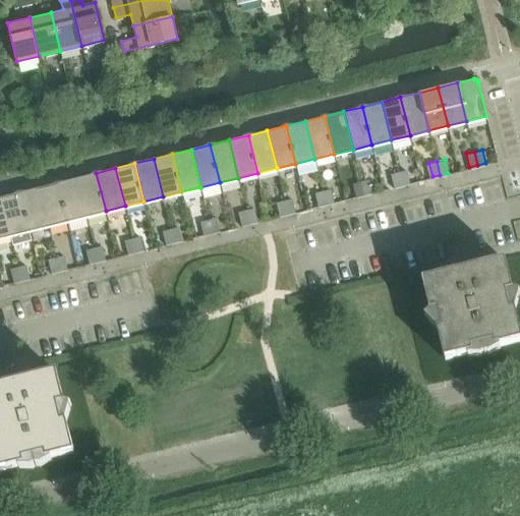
[(398,170),(402,184),(410,182),(406,168),(398,170)]
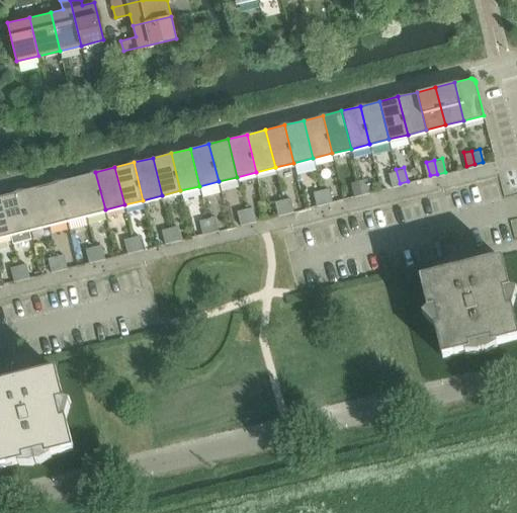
[(396,169),(389,171),(392,185),(400,183),(396,169)]
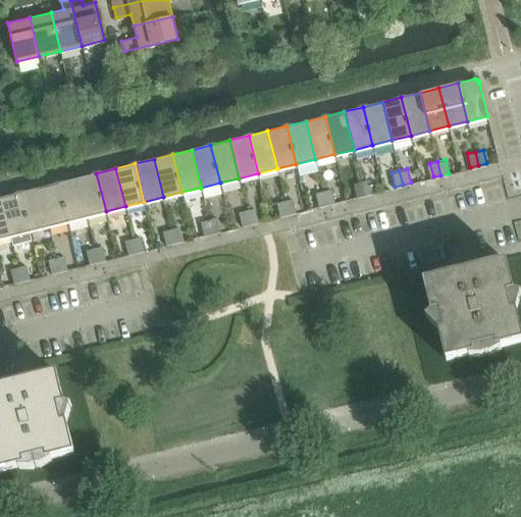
[(96,173),(77,178),(87,216),(106,211),(96,173)]
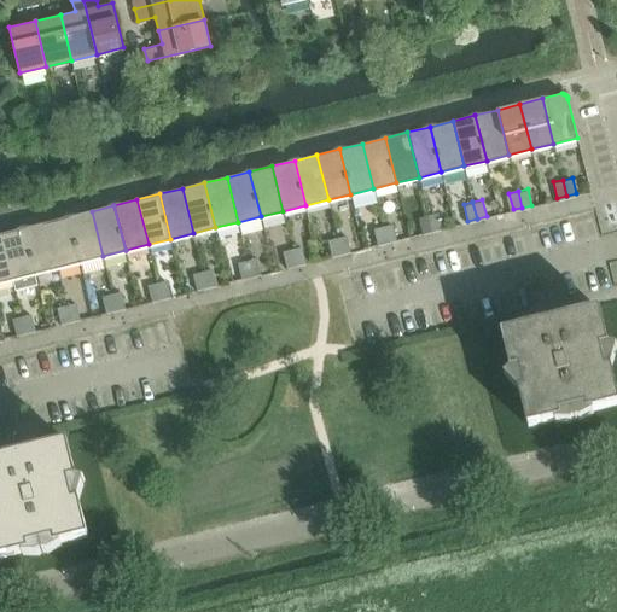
[(428,213),(431,229),(441,227),(437,210),(428,213)]
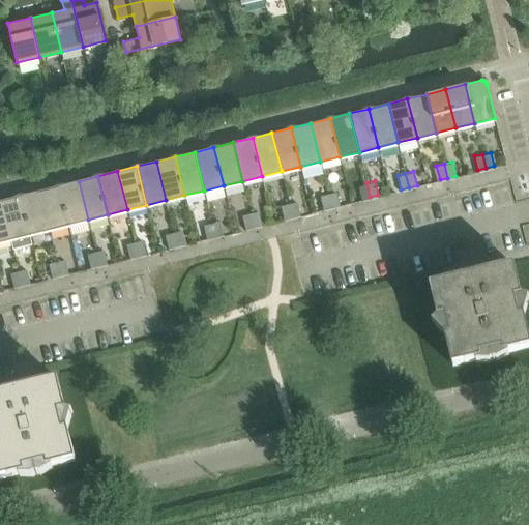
[(79,181),(59,185),(68,224),(88,220),(79,181)]
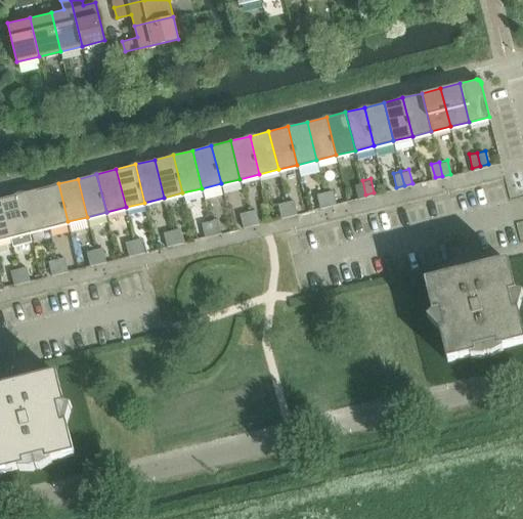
[(362,180),(354,182),(358,197),(365,195),(362,180)]
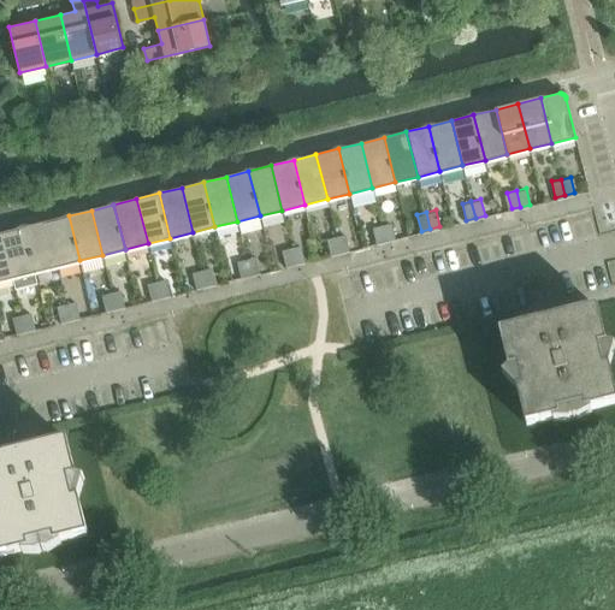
[(69,215),(46,221),(58,266),(80,260),(69,215)]
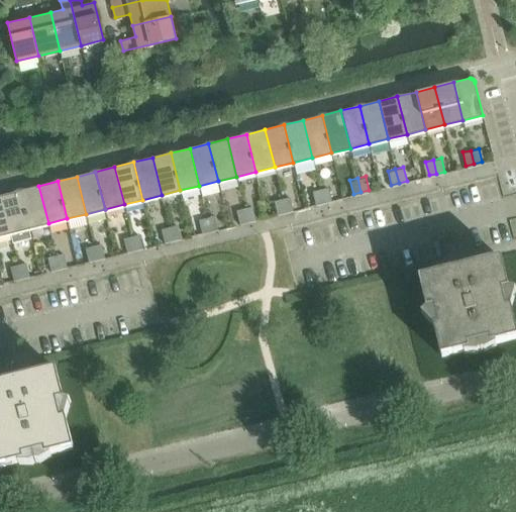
[(38,186),(20,190),(29,228),(48,223),(38,186)]
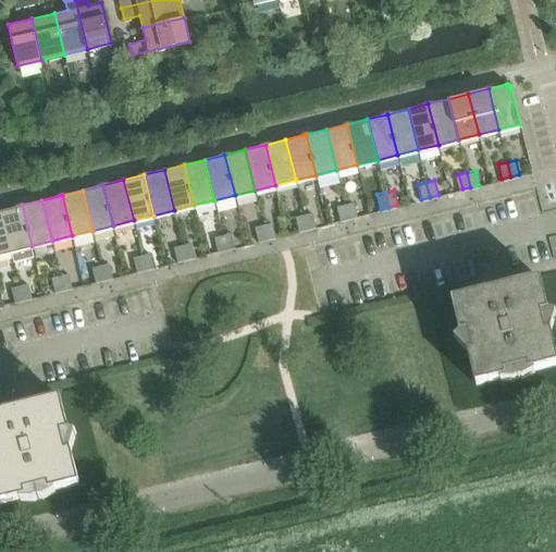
[(345,203),(348,218),(357,216),(353,200),(345,203)]
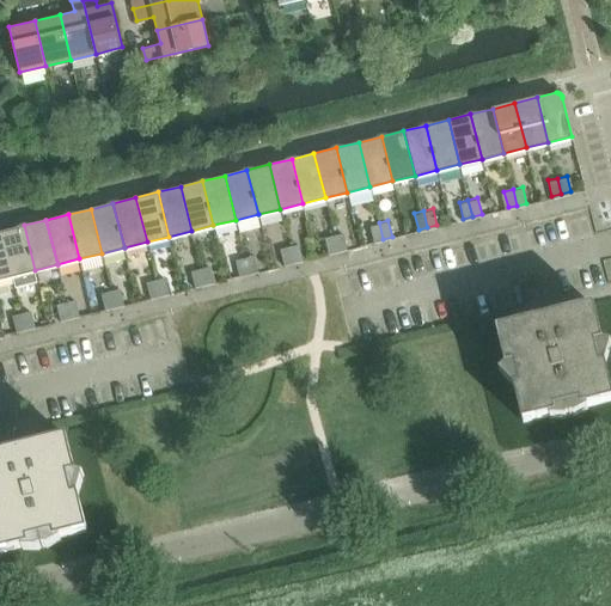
[(379,222),(370,225),(373,242),(383,239),(379,222)]
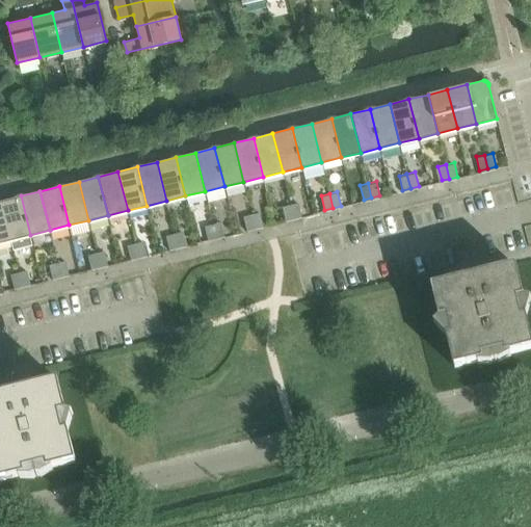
[(21,195),(1,201),(10,239),(12,247),(32,243),(30,235),(21,195)]
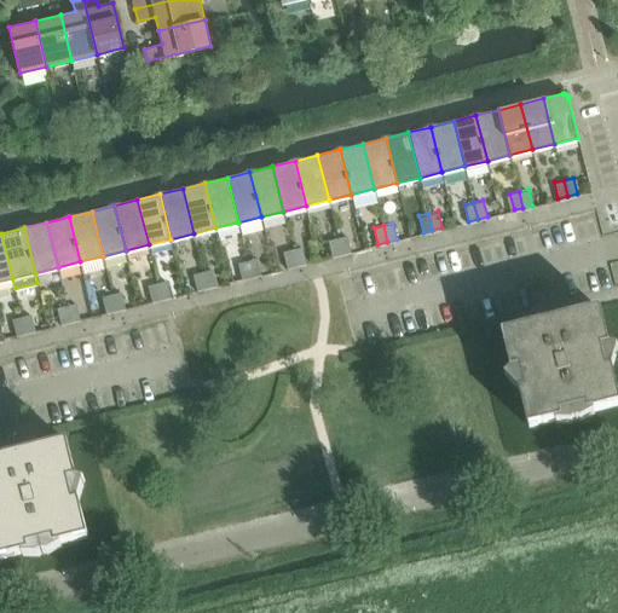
[(1,233),(0,233),(0,282),(12,278),(1,233)]
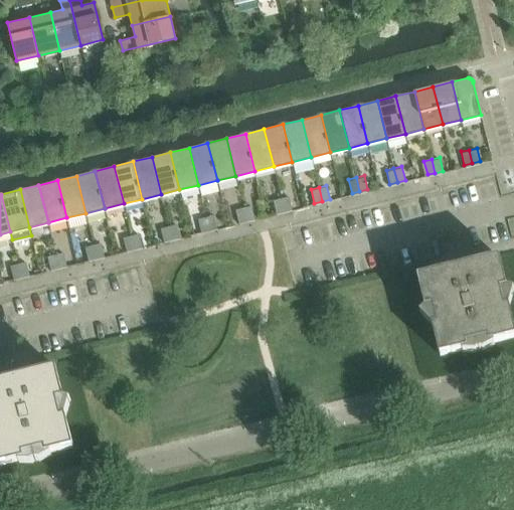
[(289,194),(281,196),(284,210),(293,208),(289,194)]
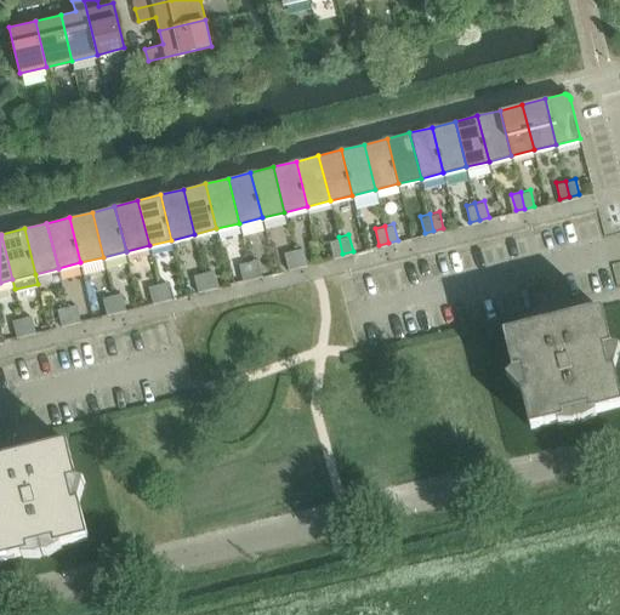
[(339,237),(329,239),(334,256),(342,254),(339,237)]
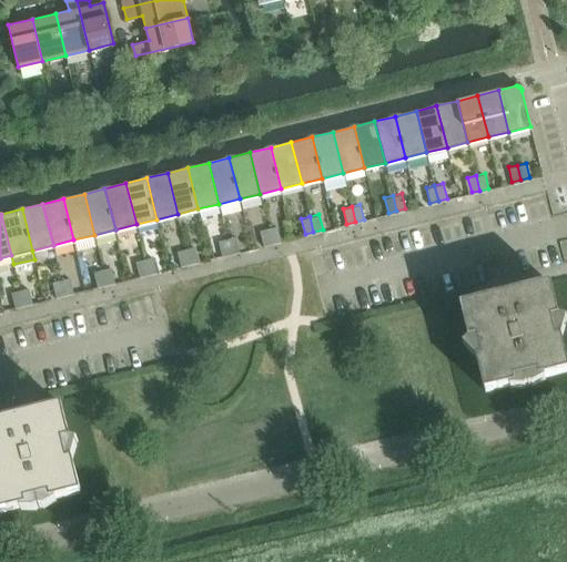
[(269,226),(272,242),(281,239),(276,225),(269,226)]
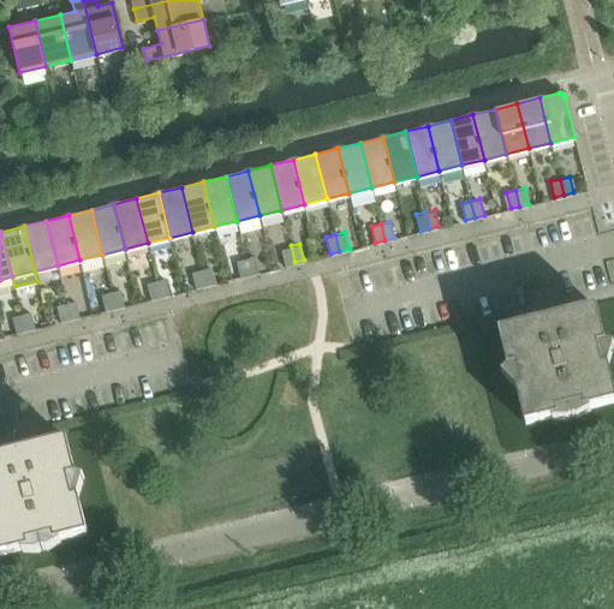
[(291,245),(281,248),(285,264),(294,262),(291,245)]
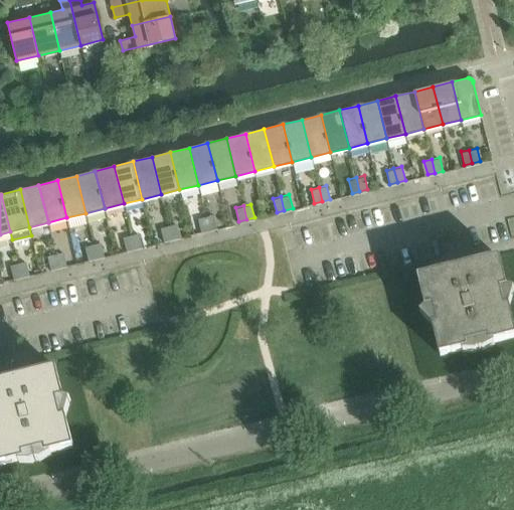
[(213,213),(206,215),(209,228),(217,227),(213,213)]
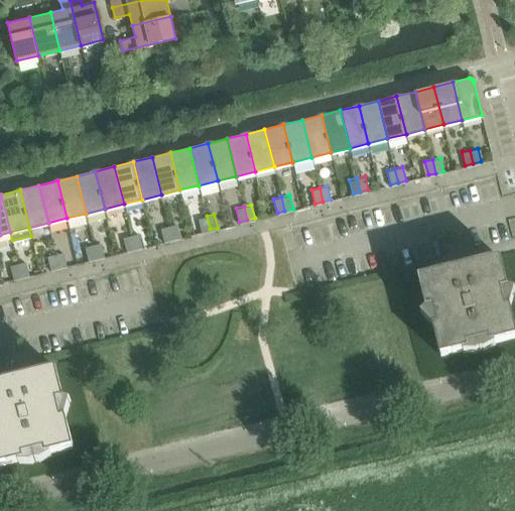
[(207,216),(199,218),(202,231),(210,229),(207,216)]
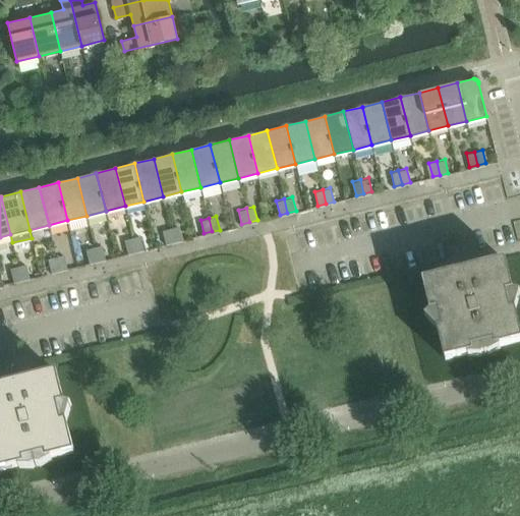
[(178,225),(170,227),(174,241),(181,239),(178,225)]
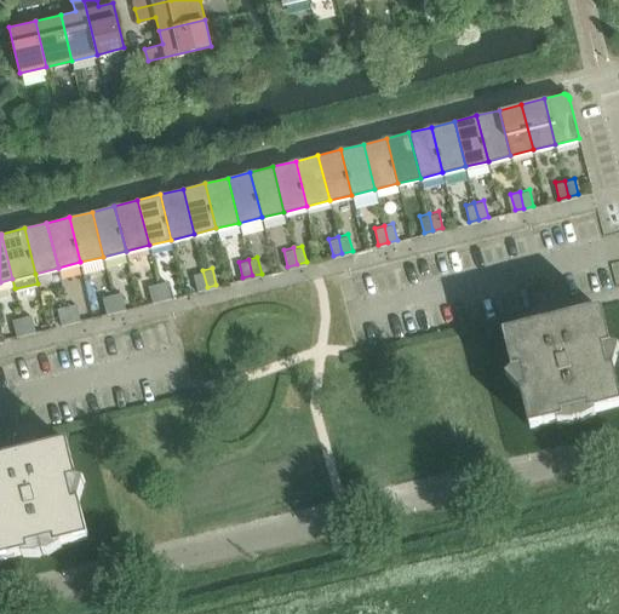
[(202,270),(193,273),(198,290),(207,287),(202,270)]
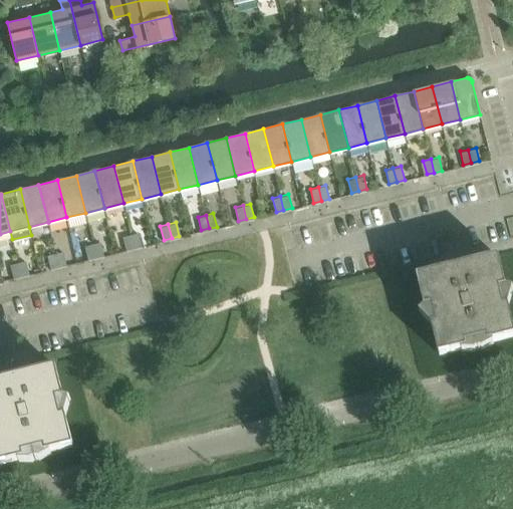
[(131,233),(134,247),(142,245),(138,231),(131,233)]
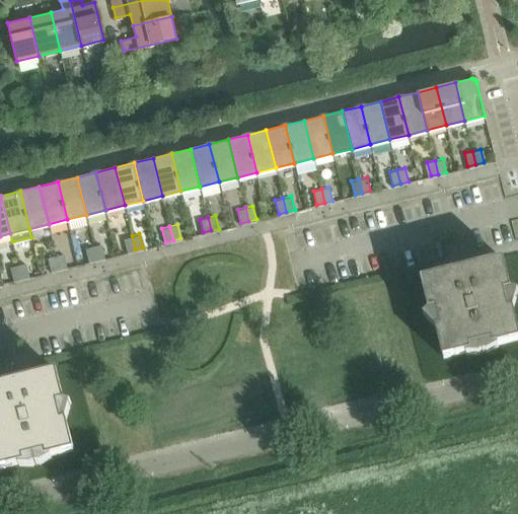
[(132,235),(124,237),(127,251),(135,249),(132,235)]
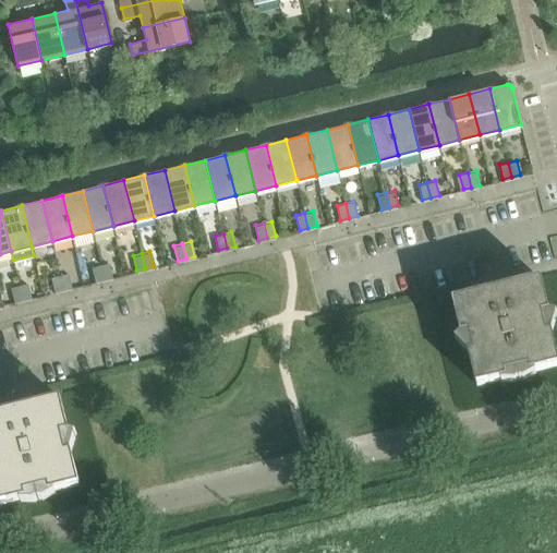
[(109,262),(100,264),(105,278),(112,277),(109,262)]
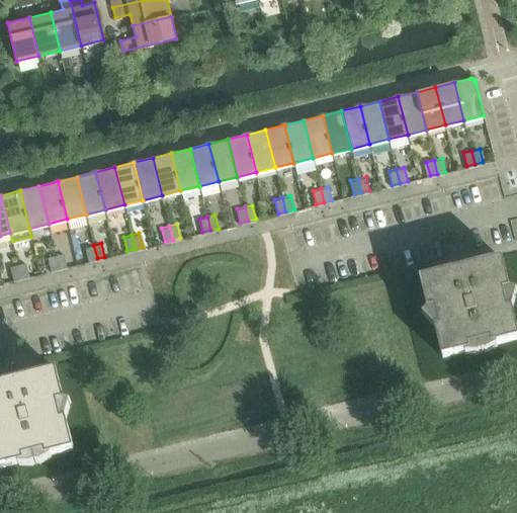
[(93,245),(85,247),(89,260),(97,258),(93,245)]
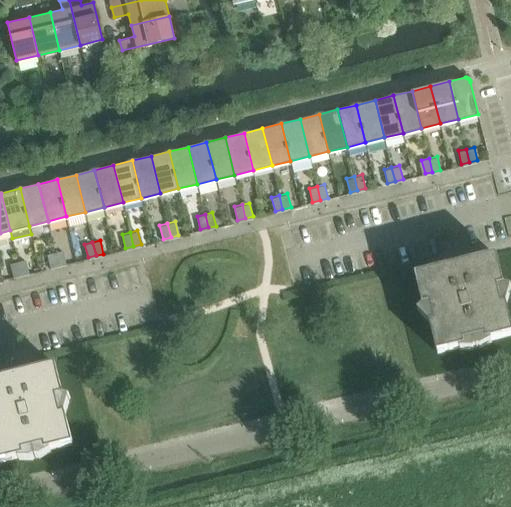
[(63,249),(55,251),(58,265),(66,263),(63,249)]
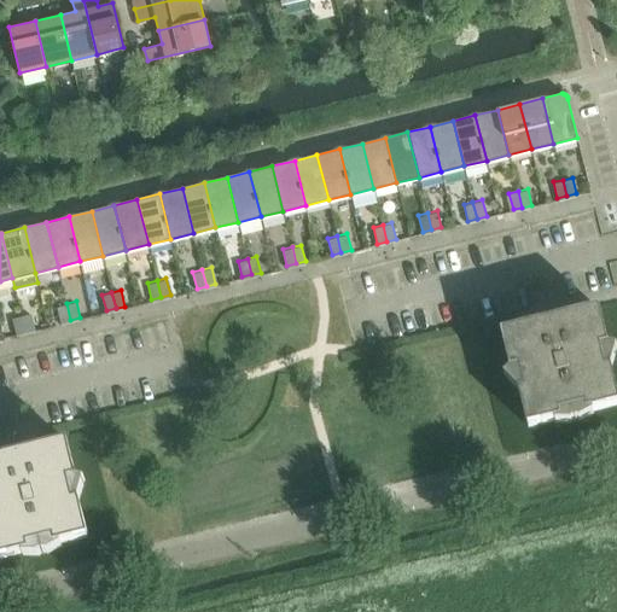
[(67,303),(57,306),(60,322),(70,320),(67,303)]
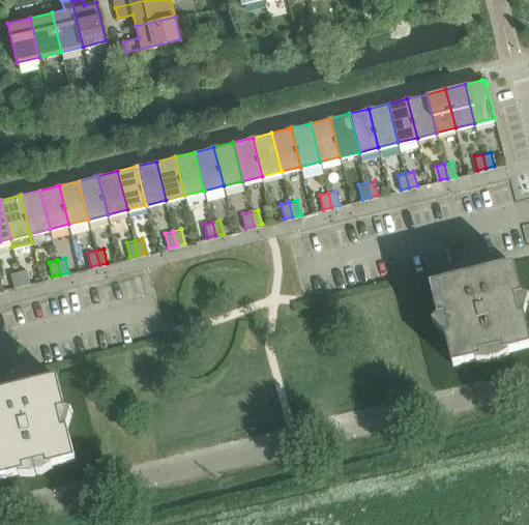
[(528,334),(521,304),(524,303),(513,262),(441,280),(429,283),(440,324),(442,324),(451,363),(528,344),(528,334)]
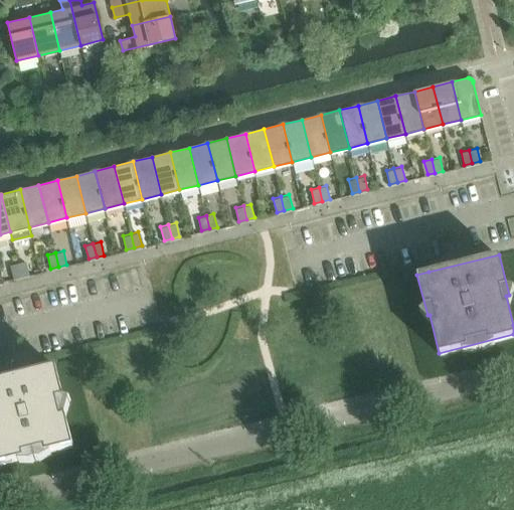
[(18,262),(21,276),(29,274),(25,260),(18,262)]
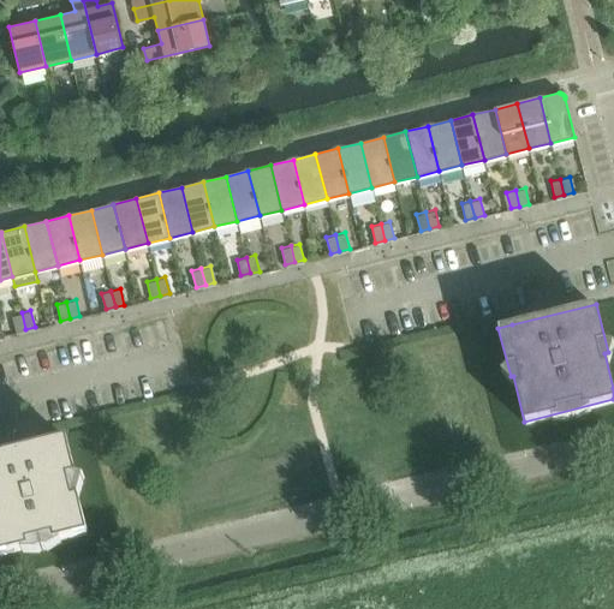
[(22,312),(12,315),(16,332),(25,329),(22,312)]
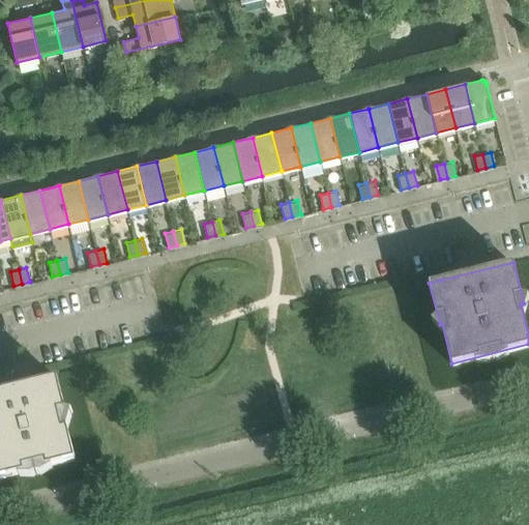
[(0,476),(76,458),(67,426),(65,418),(67,417),(57,375),(0,389),(0,476)]
